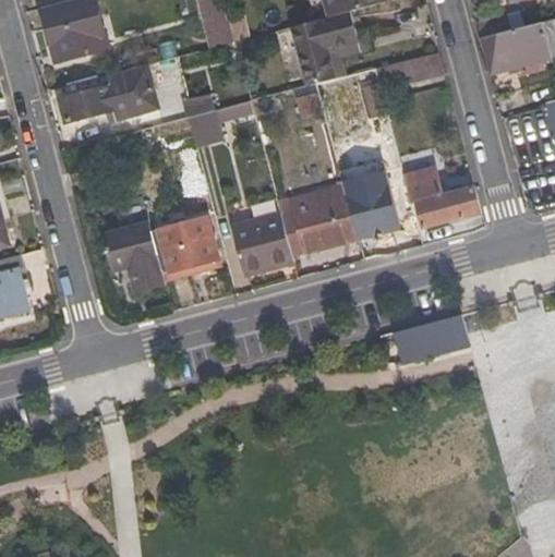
[(99,20),(94,0),(63,0),(37,7),(52,63),(94,52),(91,39),(86,23),(99,20)]
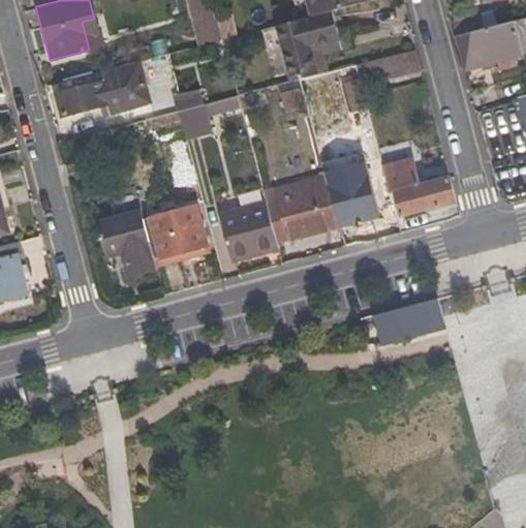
[(207,22),(211,40),(219,38),(209,0),(191,0),(198,24),(207,22)]
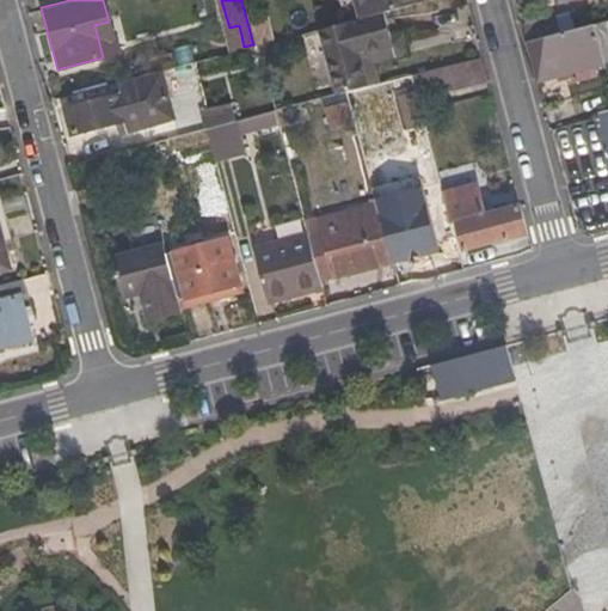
[(352,0),(358,18),(381,12),(419,1),(418,0),(352,0)]
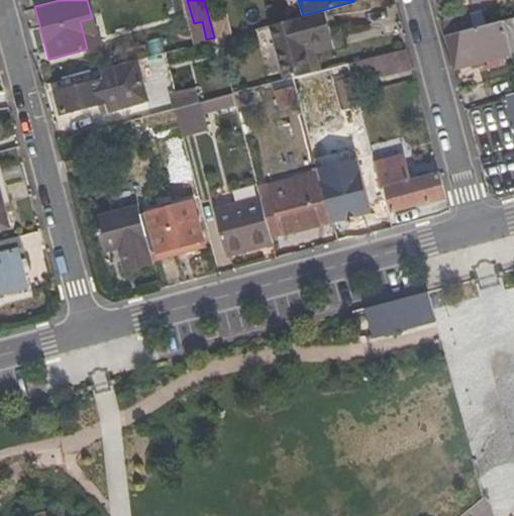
[(267,24),(282,80),(289,78),(306,73),(297,39),(327,30),(322,10),(303,15),(267,24)]
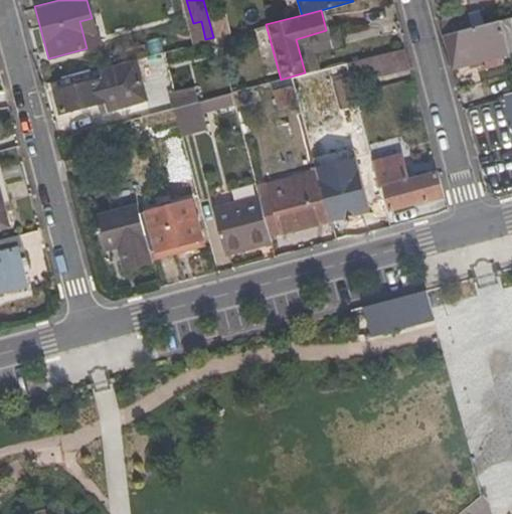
[(464,12),(438,19),(442,34),(469,27),(464,12)]
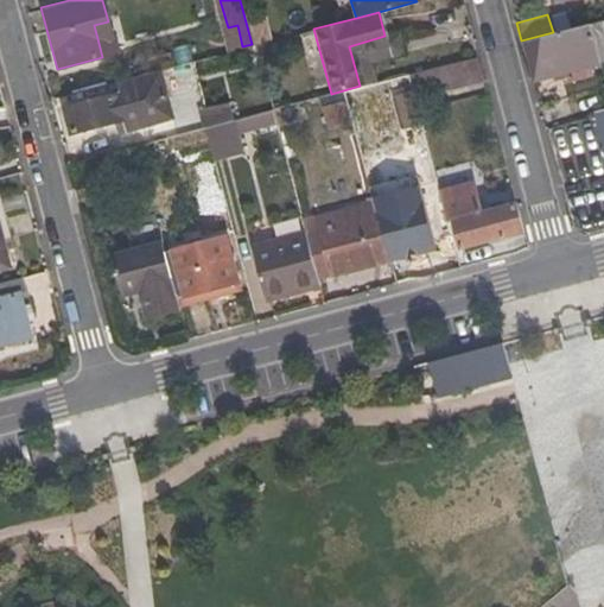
[(603,18),(587,24),(598,61),(603,59),(603,18)]
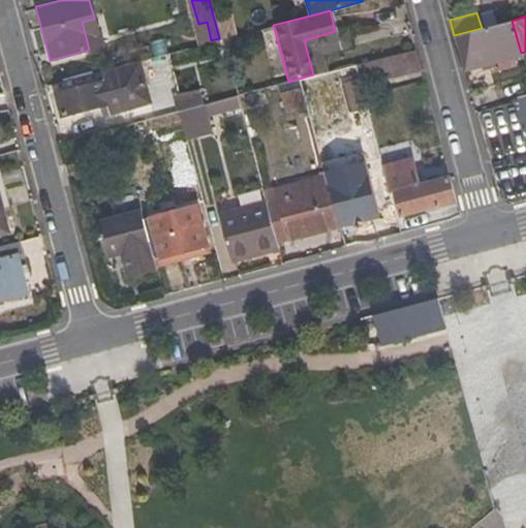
[(86,37),(97,33),(94,19),(82,22),(86,37)]
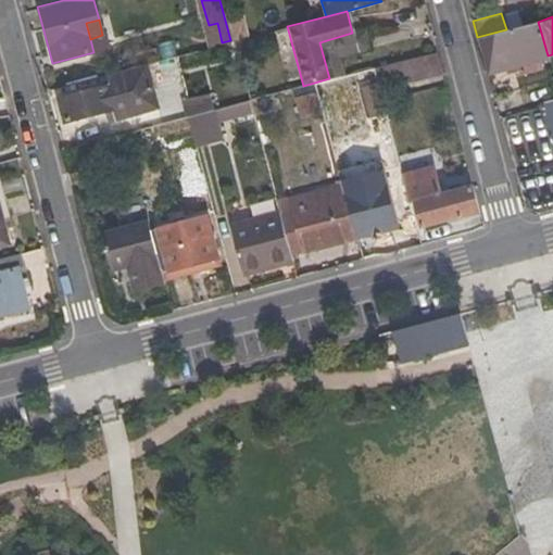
[(548,55),(538,22),(506,29),(477,37),(486,72),(548,55)]
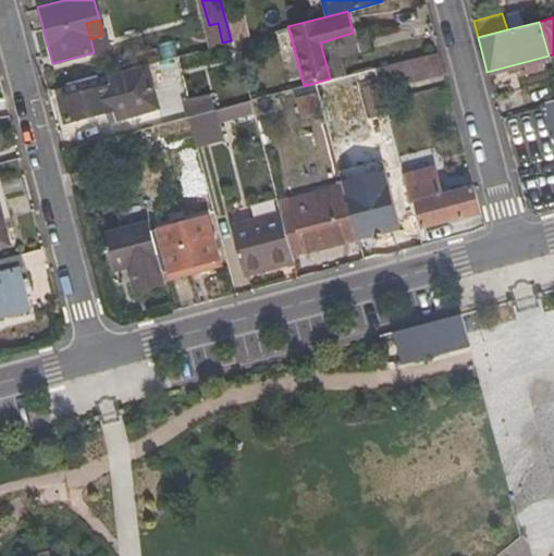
[(367,49),(364,31),(353,33),(320,42),(330,78),(342,76),(336,56),(367,49)]
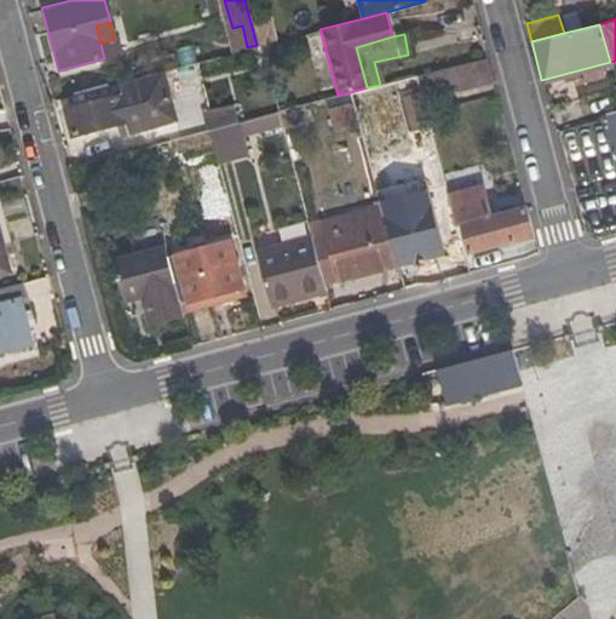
[(484,57),(414,76),(418,87),(421,99),(491,84),(484,57)]
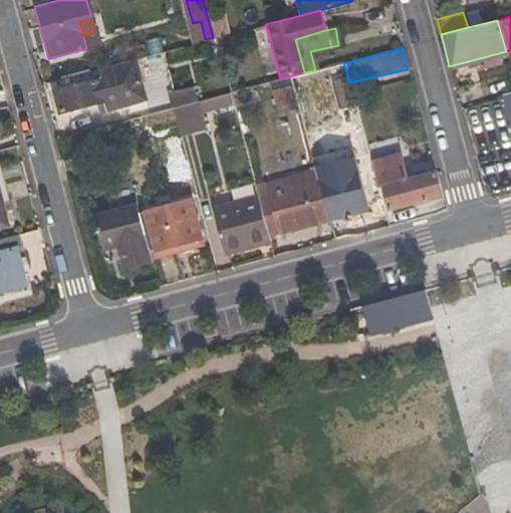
[(146,101),(136,58),(97,67),(99,77),(51,89),(56,112),(94,102),(98,114),(146,101)]
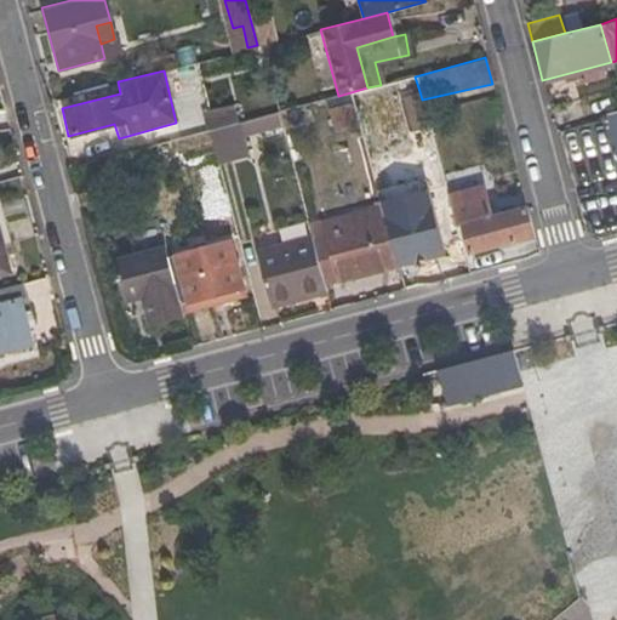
[(395,94),(407,143),(432,138),(422,100),(418,87),(395,94)]
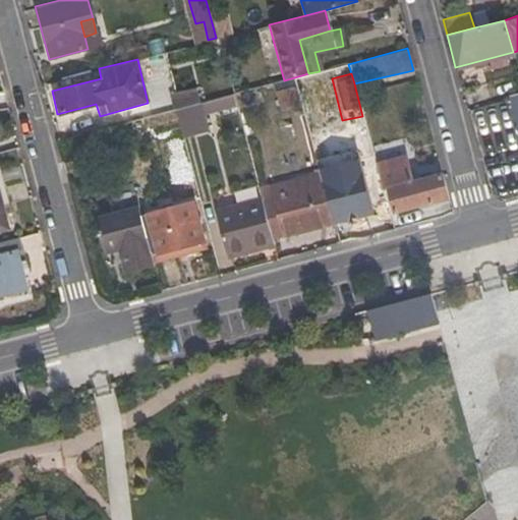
[(517,89),(505,93),(517,137),(517,136),(517,89)]
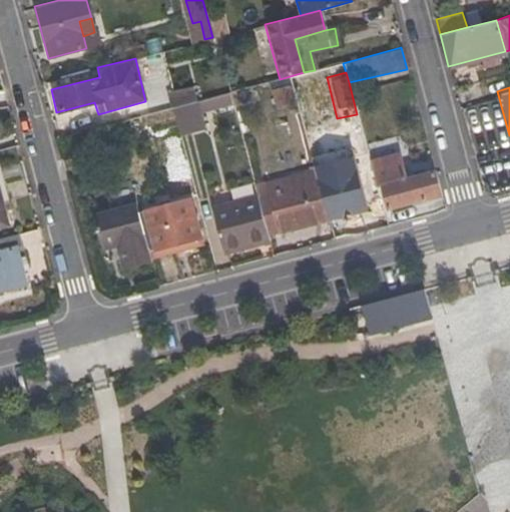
[(194,101),(169,108),(177,135),(202,129),(194,101)]
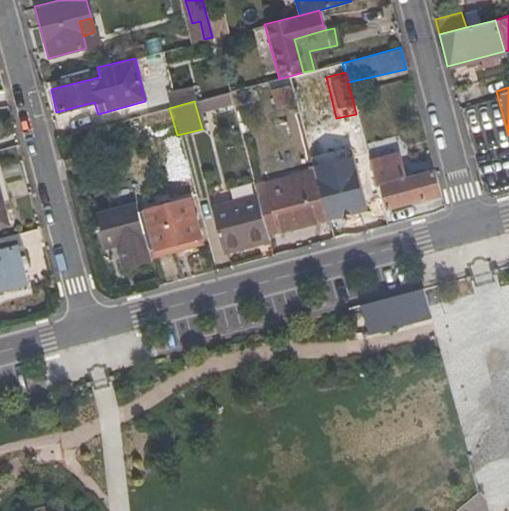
[(380,184),(386,209),(440,196),(433,169),(404,177),(397,154),(368,161),(375,185),(380,184)]
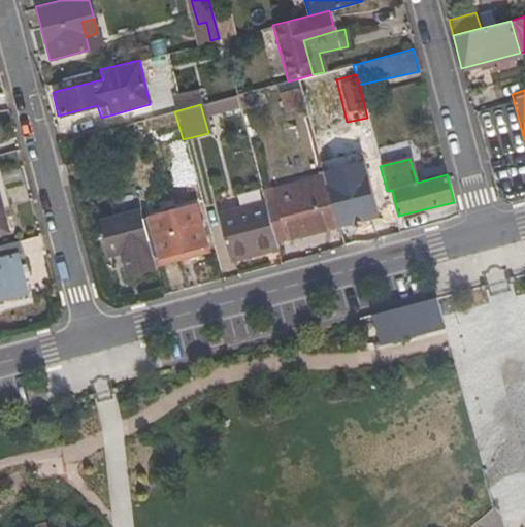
[(9,209),(0,170),(0,211),(9,209)]
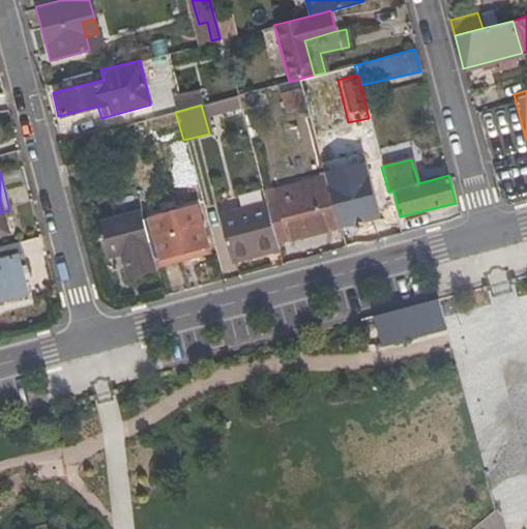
[(271,188),(274,198),(263,201),(274,243),(338,227),(328,190),(323,174),(271,188)]
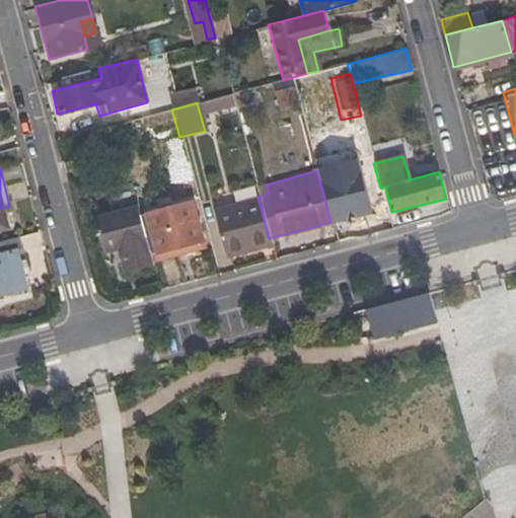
[(360,191),(355,178),(321,187),(330,222),(335,221),(340,237),(366,230),(361,214),(378,209),(372,187),(360,191)]
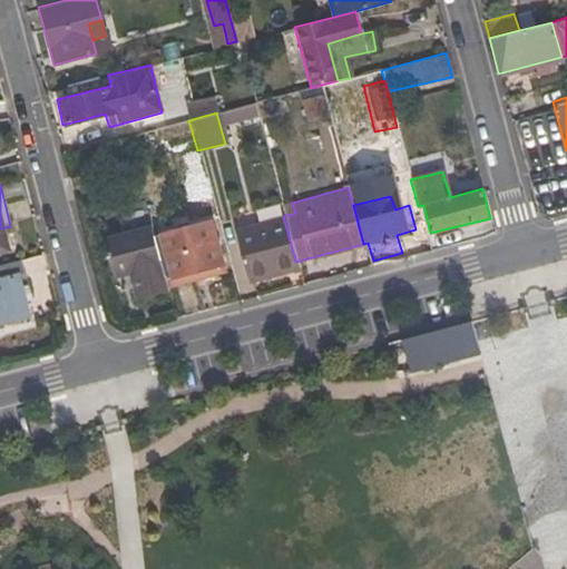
[(234,229),(247,282),(297,268),(295,262),(283,216),(234,229)]
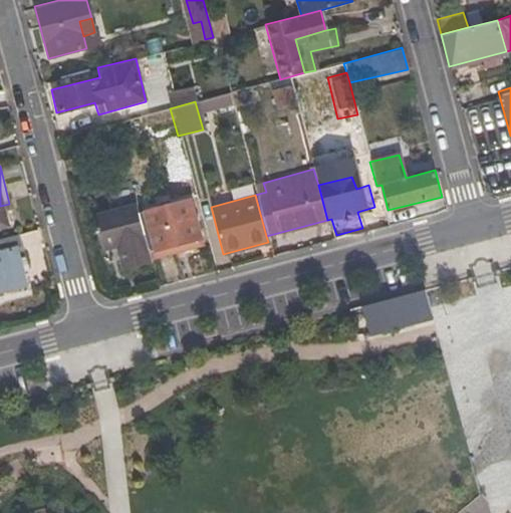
[(203,246),(190,198),(137,212),(150,259),(203,246)]
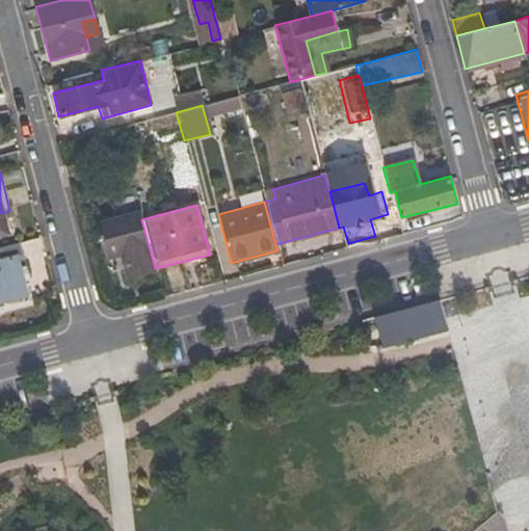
[(121,255),(128,279),(156,272),(155,268),(141,219),(138,211),(96,221),(105,260),(121,255)]
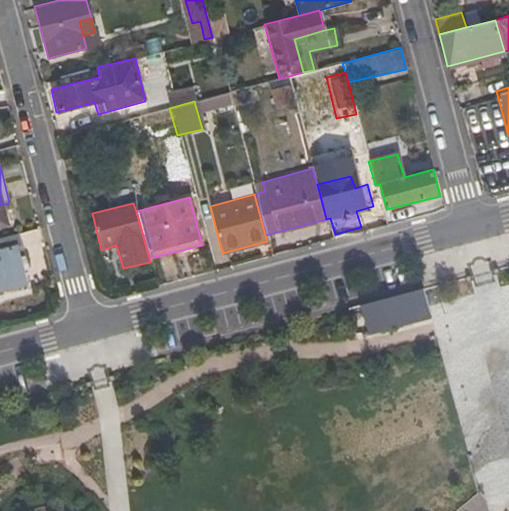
[(0,292),(26,285),(13,234),(0,237),(0,292)]
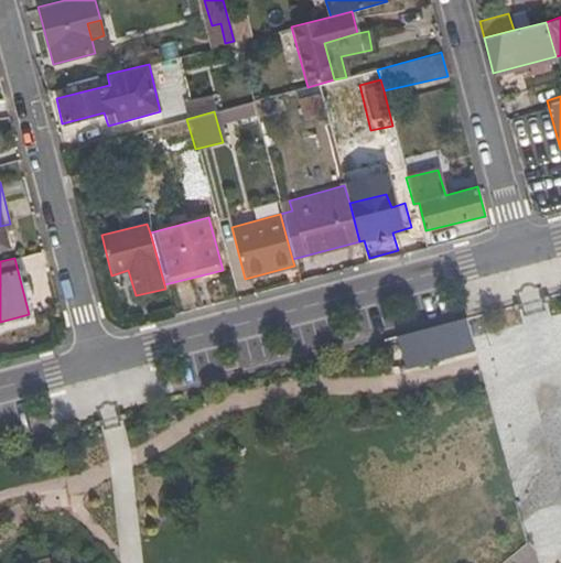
[(385,329),(388,347),(467,326),(460,309),(385,329)]
